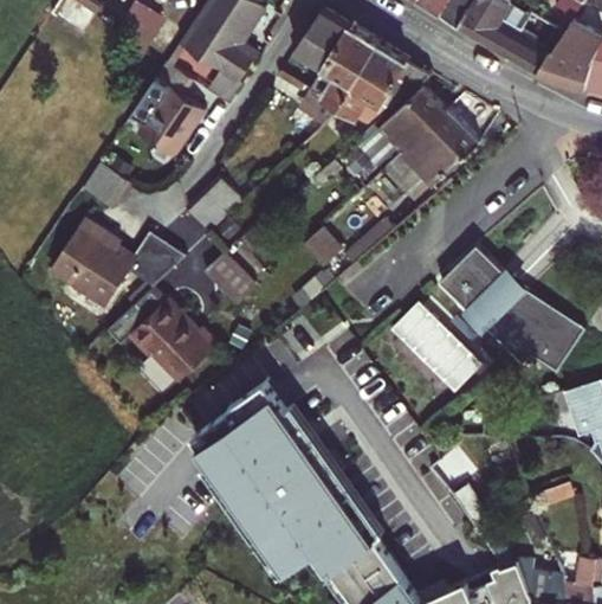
[(77,40),(99,6),(90,0),(58,0),(36,36),(51,44),(60,30),(77,40)]
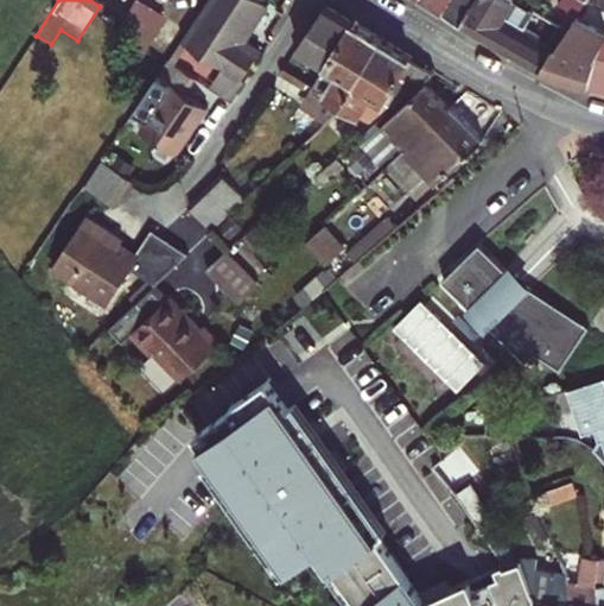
[(138,0),(134,0),(112,37),(141,56),(166,18),(138,0)]
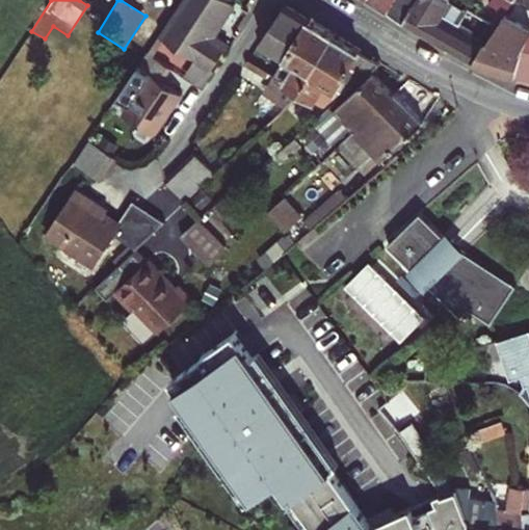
[(222,0),(181,0),(157,37),(144,54),(150,58),(161,41),(192,61),(209,72),(226,47),(212,37),(227,16),(233,6),(222,0)]
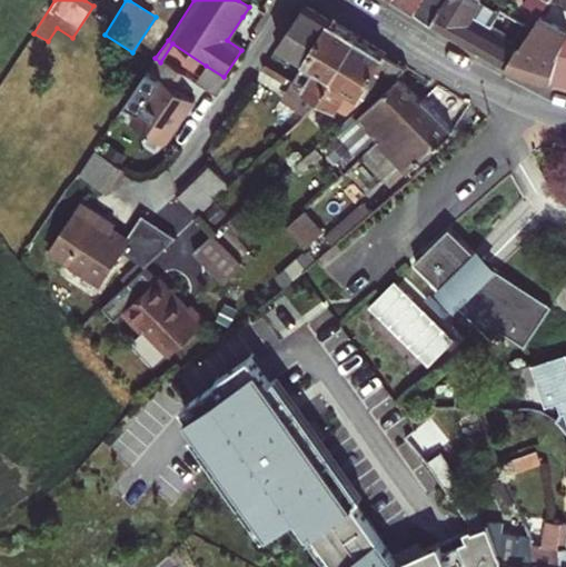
[(420,0),(386,0),(411,16),(420,0)]
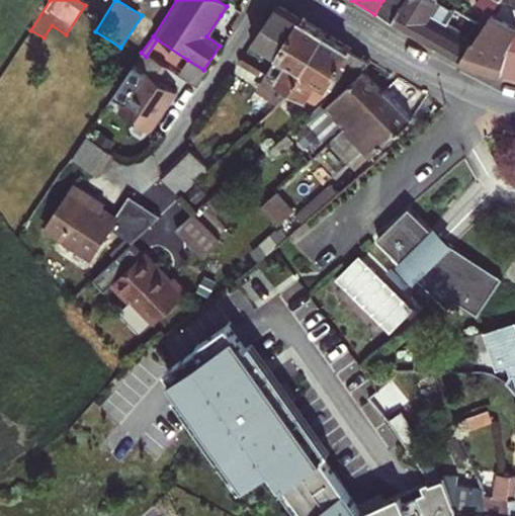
[(382,0),(374,14),(389,24),(400,7),(404,0),(382,0)]
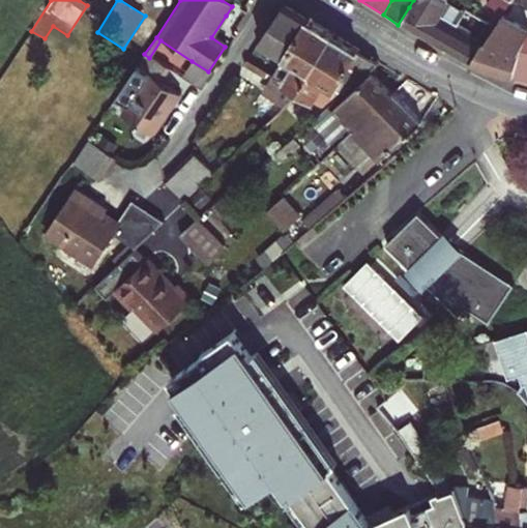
[(409,7),(398,25),(419,37),(463,61),(476,39),(454,26),(460,13),(442,0),(441,0),(415,0),(411,8),(409,7)]
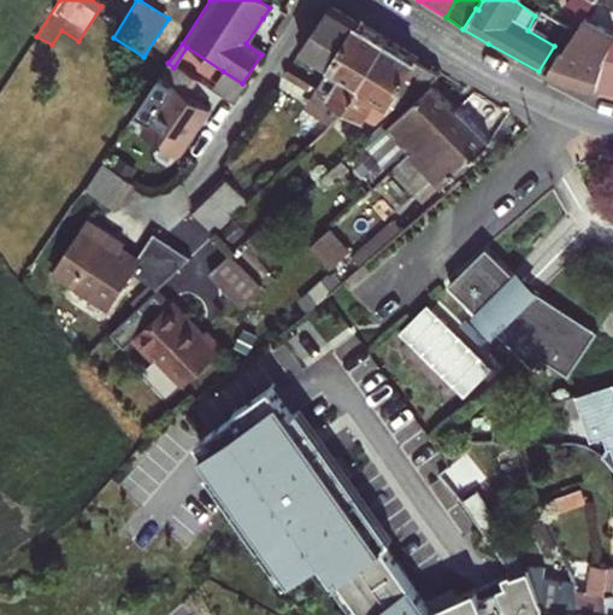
[(573,15),(582,19),(594,0),(570,0),(566,6),(576,12),(573,15)]
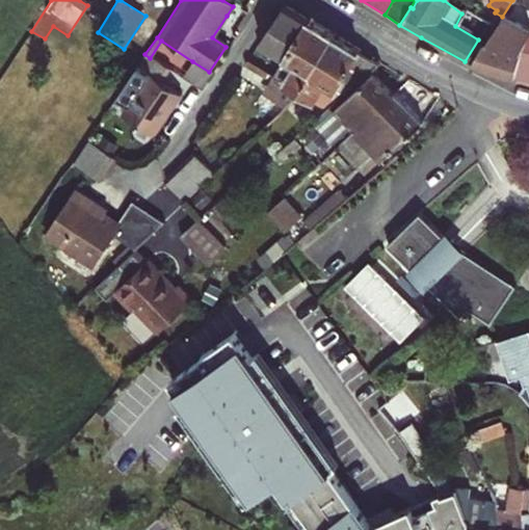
[(259,43),(284,58),(306,20),(284,6),(259,43)]
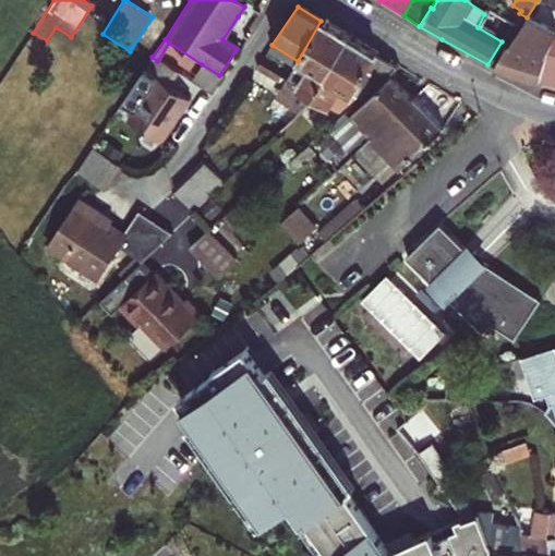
[(514,75),(539,83),(546,57),(554,37),(554,33),(525,21),(527,17),(519,13),(515,20),(522,24),(508,46),(494,69),(514,75)]
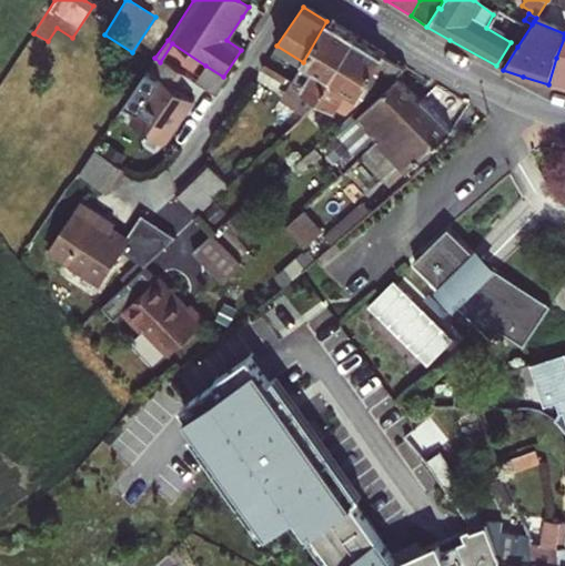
[(140,43),(155,52),(172,28),(157,18),(140,43)]
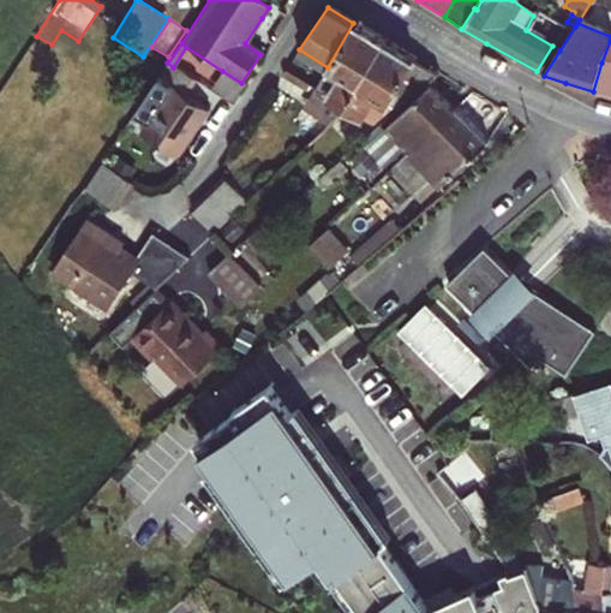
[(345,108),(384,43),(370,34),(353,23),(328,67),(324,72),(315,89),(325,96),(313,115),(329,125),(345,108)]
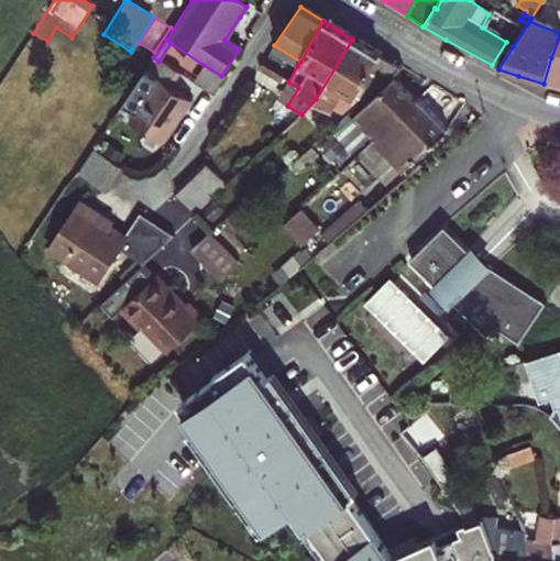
[(559,37),(551,57),(544,84),(559,87),(559,37)]
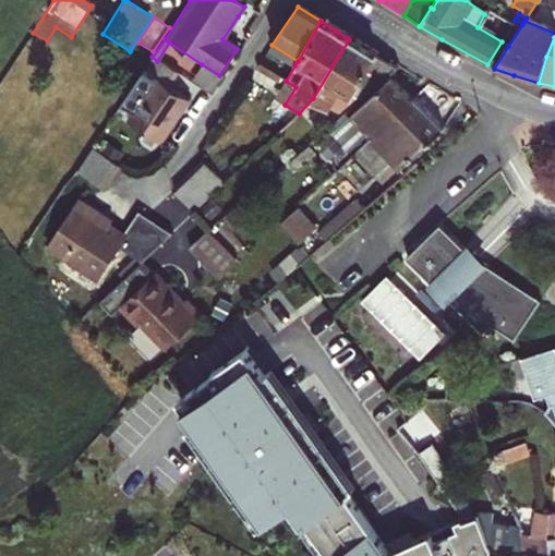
[(341,91),(359,101),(397,68),(365,48),(349,39),(313,98),(329,109),(341,91)]
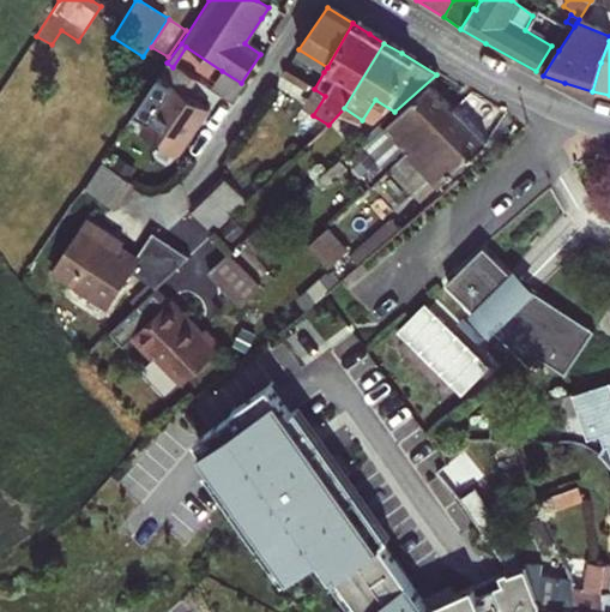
[(536,71),(543,76),(559,51),(551,46),(536,71)]
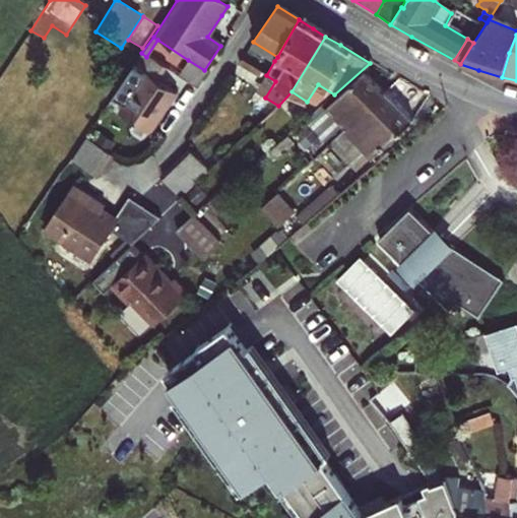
[(250,46),(274,61),(277,57),(253,42),(250,46)]
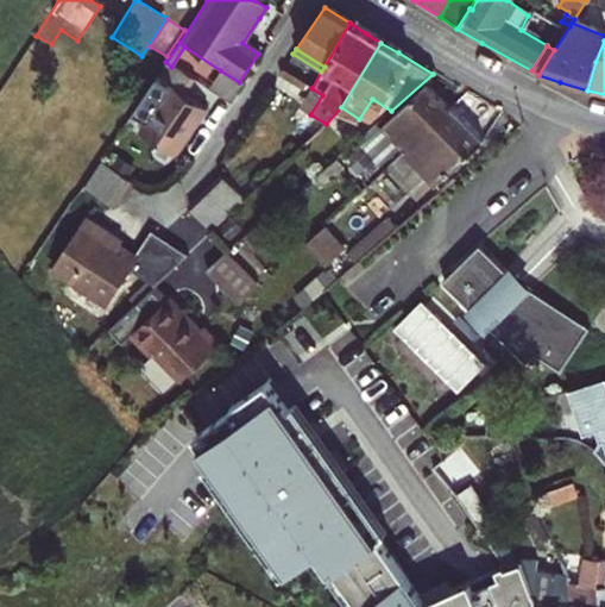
[(138,132),(174,157),(199,119),(206,110),(183,95),(193,81),(171,67),(165,62),(134,108),(147,118),(138,132)]
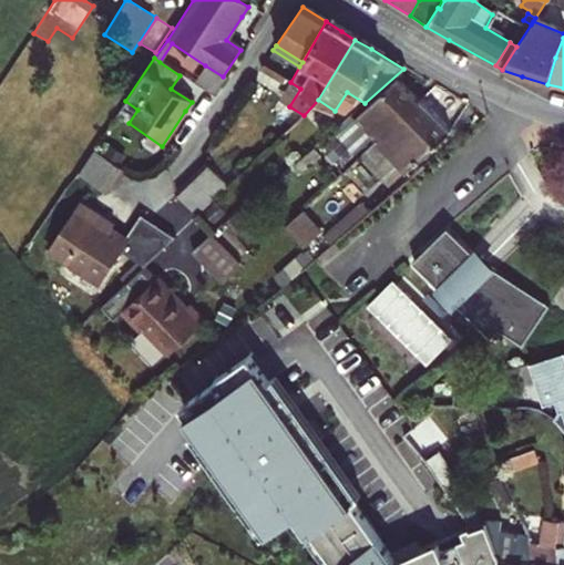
[(223,76),(205,65),(193,84),(214,99),(227,79),(223,76)]
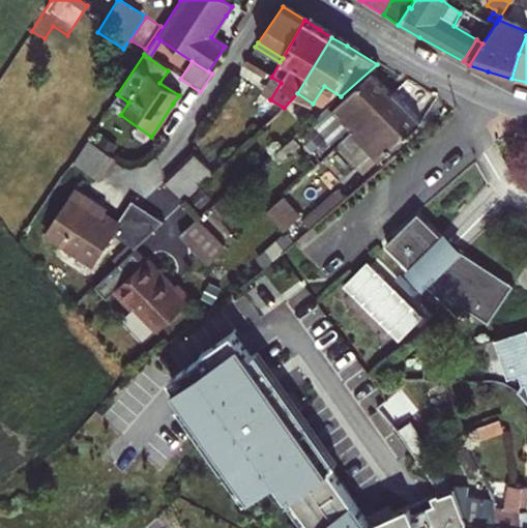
[(242,66),(264,79),(266,75),(245,62),(242,66)]
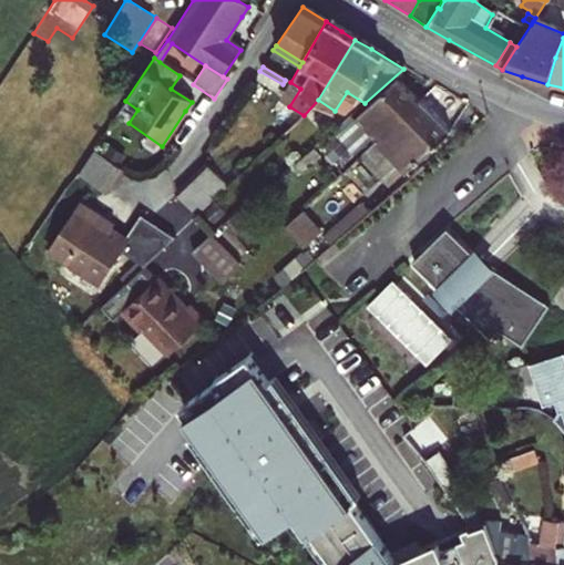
[(334,137),(351,156),(372,139),(398,115),(401,119),(419,103),(409,92),(397,78),(334,137)]
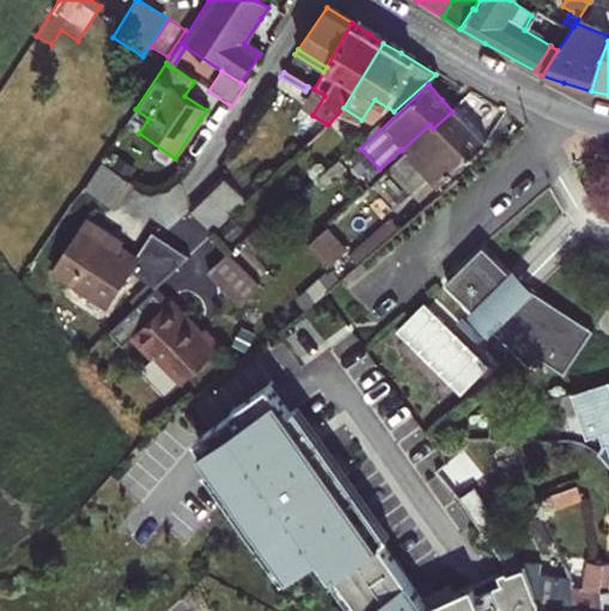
[(300,109),(312,115),(324,96),(314,89),(300,109)]
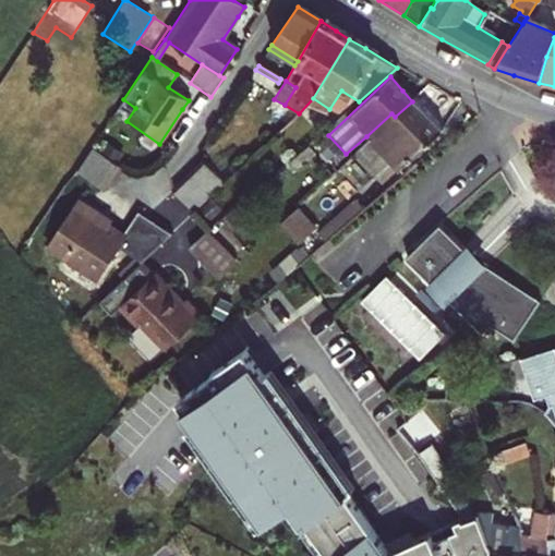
[(390,121),(420,152),(442,131),(434,123),(421,110),(412,101),(395,117),(390,121)]
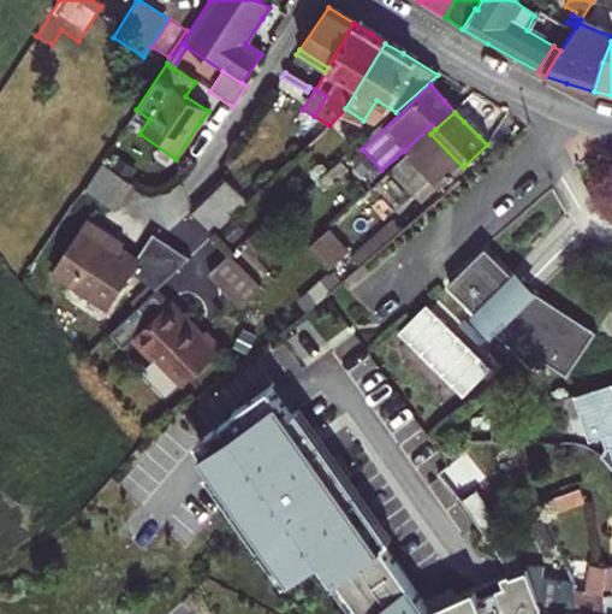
[(439,187),(440,189),(463,167),(431,134),(408,155),(398,164),(429,196),(439,187)]
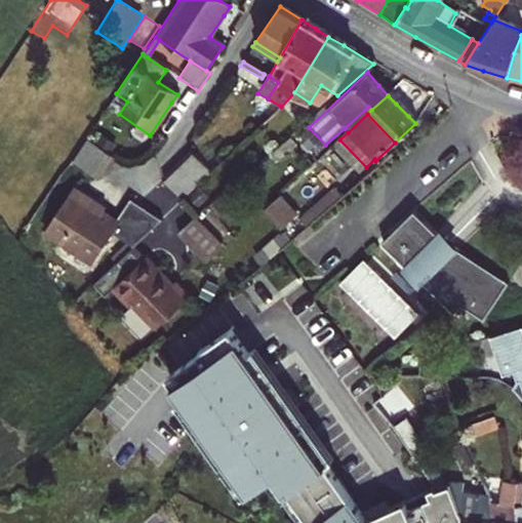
[(92,142),(108,153),(114,144),(97,133),(92,142)]
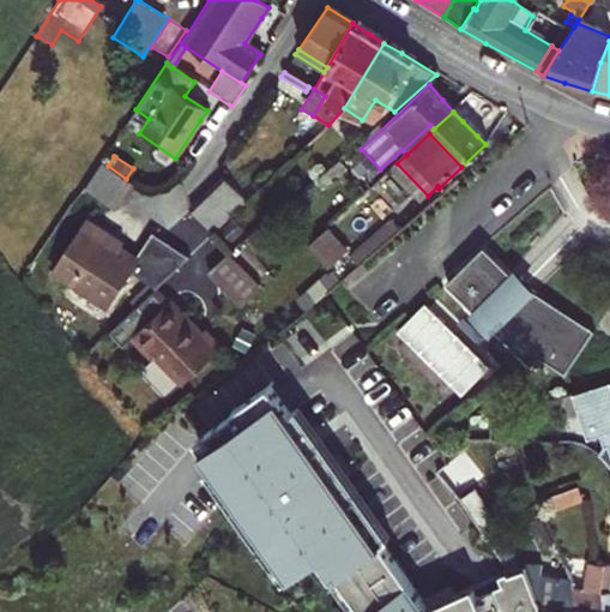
[(320,190),(345,169),(338,161),(314,180),(320,190)]
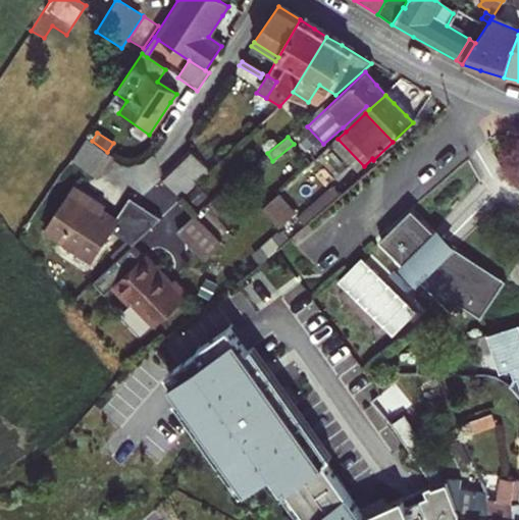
[(78,150),(103,167),(111,156),(85,139),(78,150)]
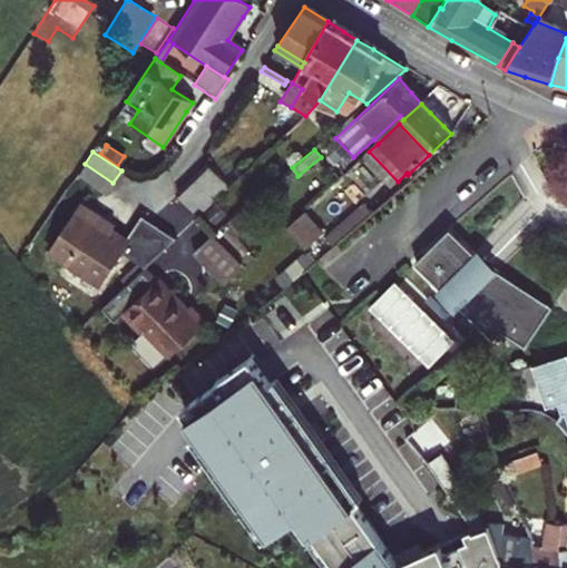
[(360,159),(389,189),(398,182),(369,152),(360,159)]
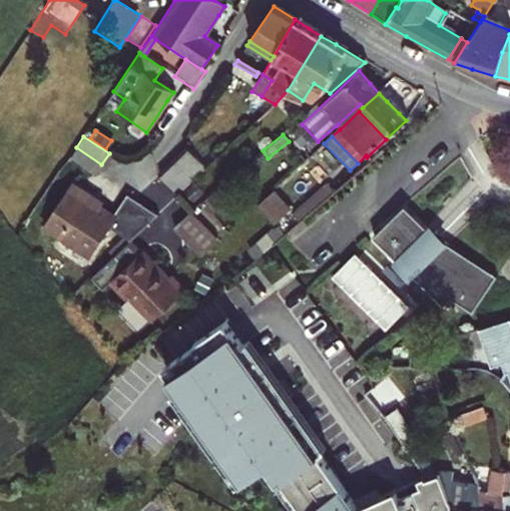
[(69,158),(94,174),(101,164),(76,147),(69,158)]
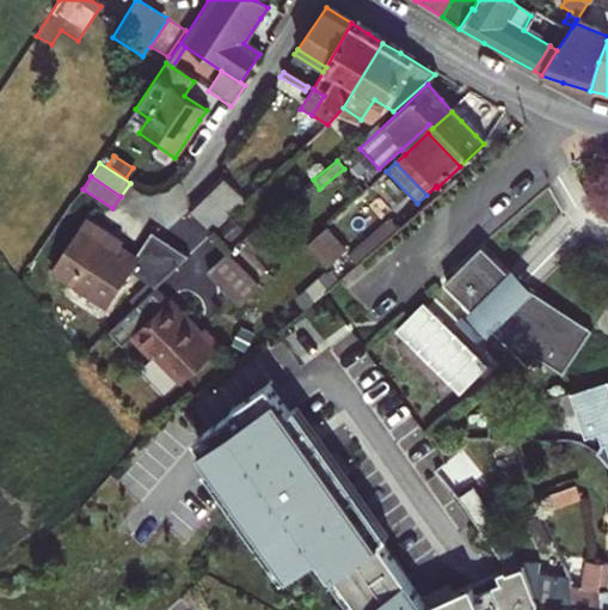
[(221,178),(210,189),(233,213),(244,202),(221,178)]
